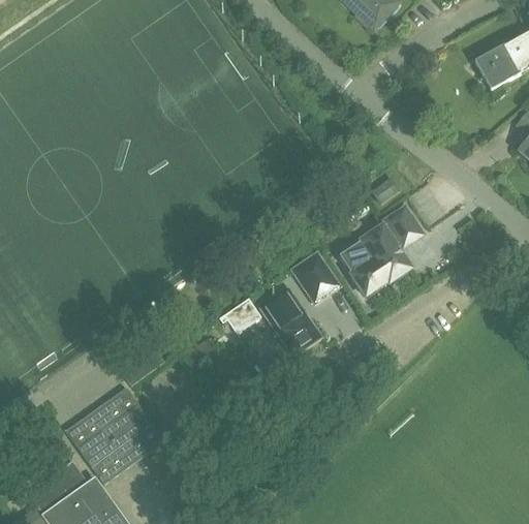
[(344,0),(373,27),(398,0),(344,0)]
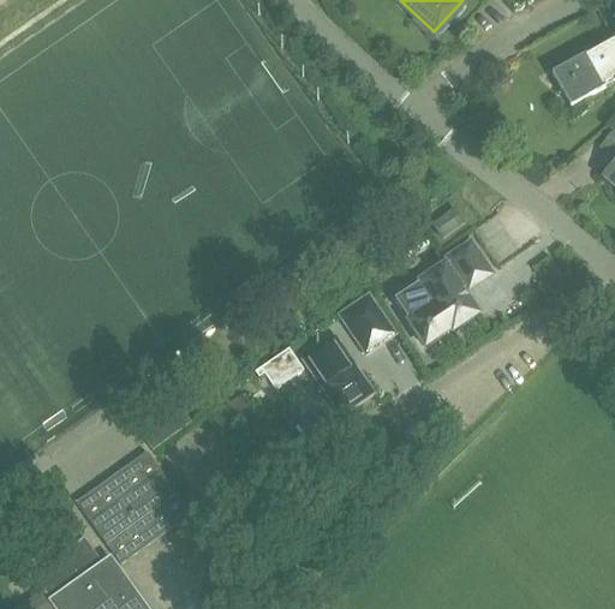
[(553,69),(571,102),(605,84),(604,81),(614,73),(614,36),(589,52),(587,49),(553,69)]
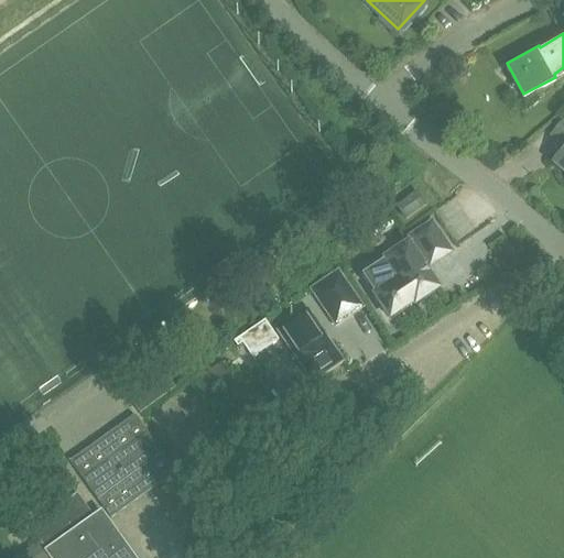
[(563,168),(563,117),(551,131),(563,142),(563,146),(553,160),(563,168)]
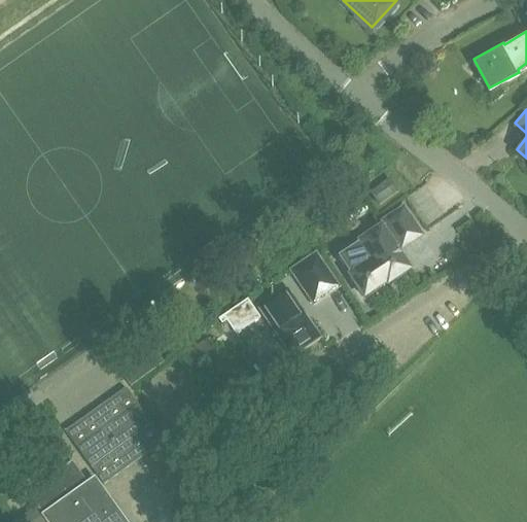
[(372,189),(379,201),(398,187),(390,176),(372,189)]
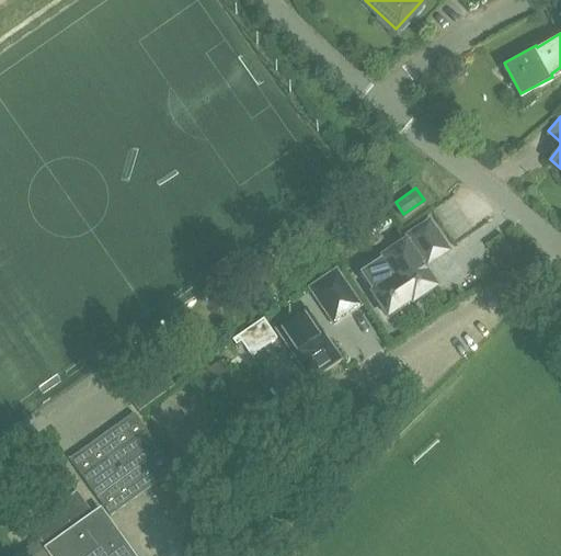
[(424,200),(410,214),(418,222),(432,207),(424,200)]
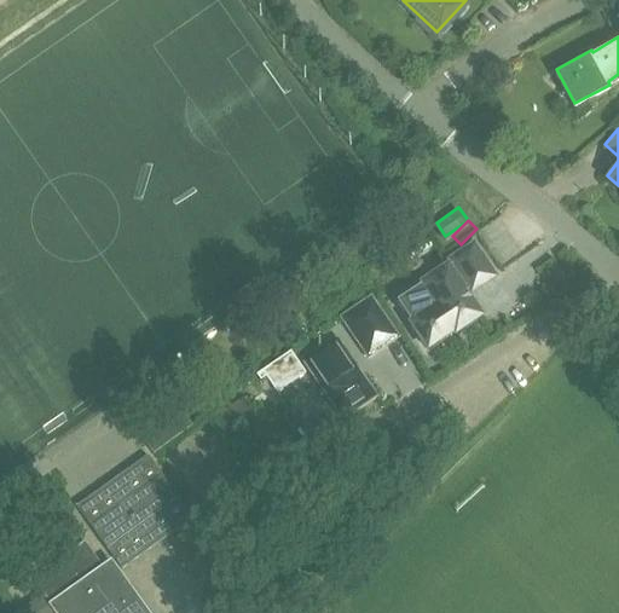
[(428,279),(429,282),(429,283),(414,293),(427,313),(416,321),(429,341),(456,324),(457,327),(480,311),(464,287),(491,269),(474,243),(455,255),(458,260),(428,279)]
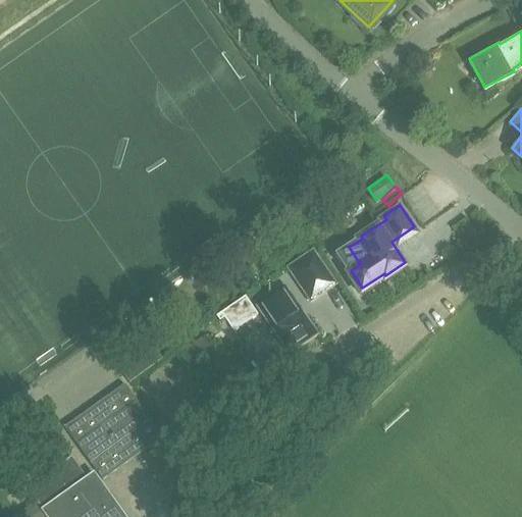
[(347,214),(344,216),(343,222),(346,226),(349,227),(352,227),(356,224),(357,218),(355,215),(354,214),(348,213),(347,214)]
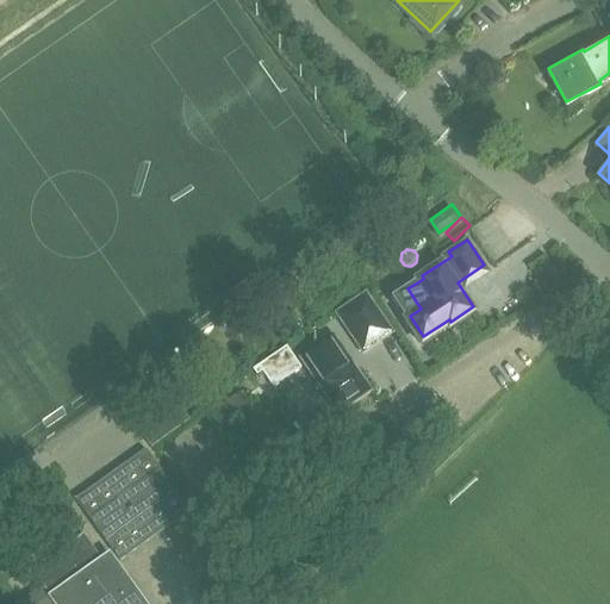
[(363,346),(390,327),(363,290),(337,310),(363,346)]
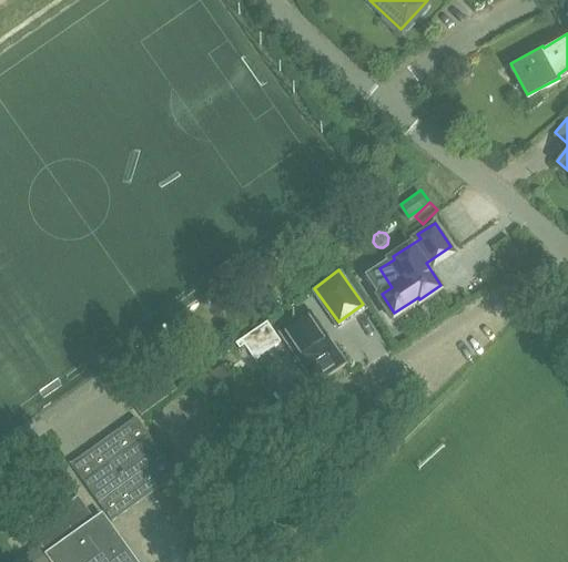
[(288,344),(315,380),(345,359),(308,307),(281,326),(292,341),(288,344)]
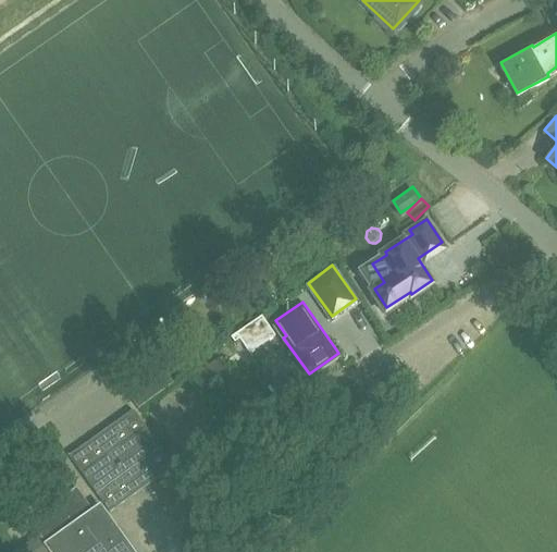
[(274,332),(261,313),(231,333),(235,339),(239,334),(249,348),(274,332)]
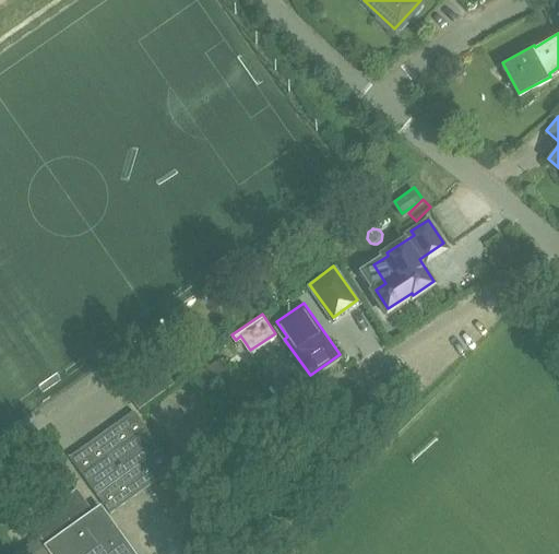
[(204,389),(230,369),(217,351),(191,369),(204,389)]
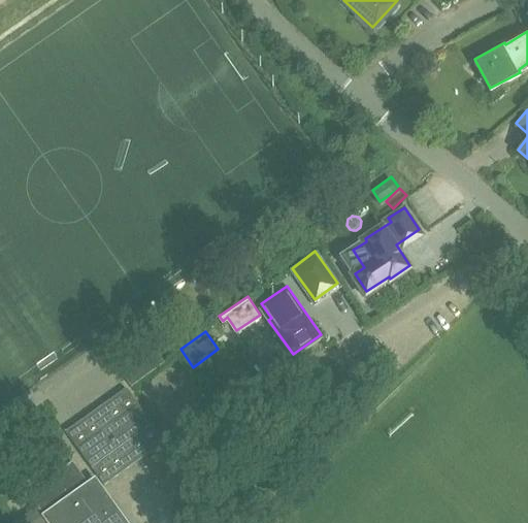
[(130,383),(163,358),(156,348),(123,372),(130,383)]
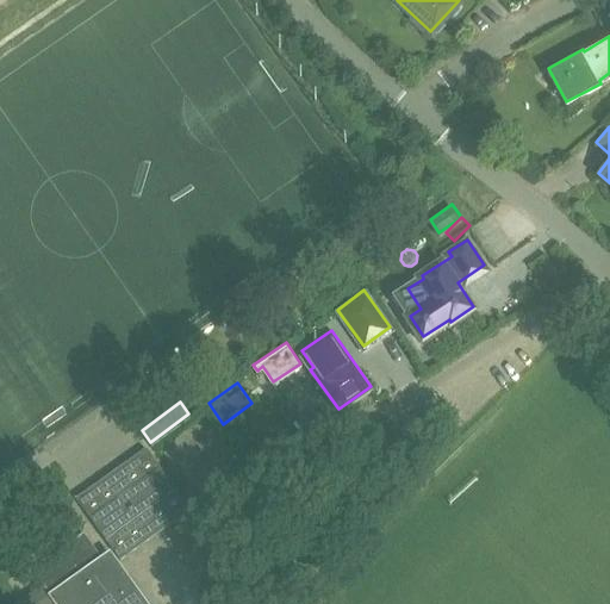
[(76,494),(120,556),(191,506),(147,444),(76,494)]
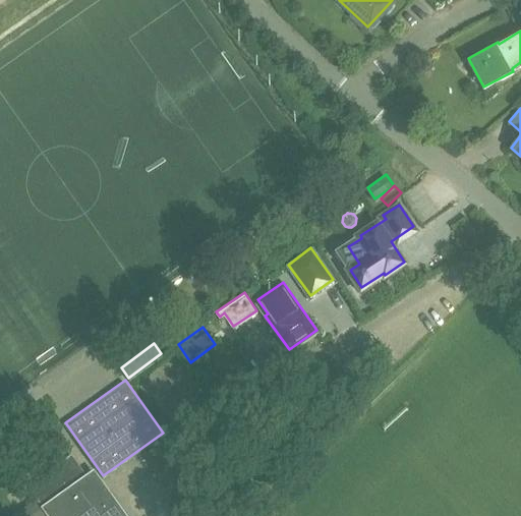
[(8,456),(24,479),(42,467),(62,453),(45,430),(25,444),(8,456)]
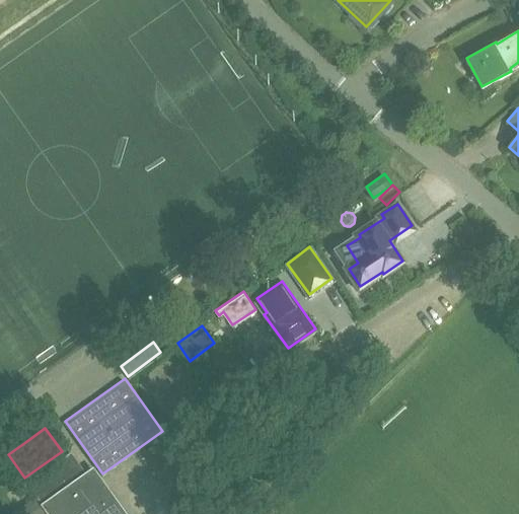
[(42,503),(49,513),(128,513),(94,465),(86,471),(71,451),(28,482),(43,502),(42,503)]
